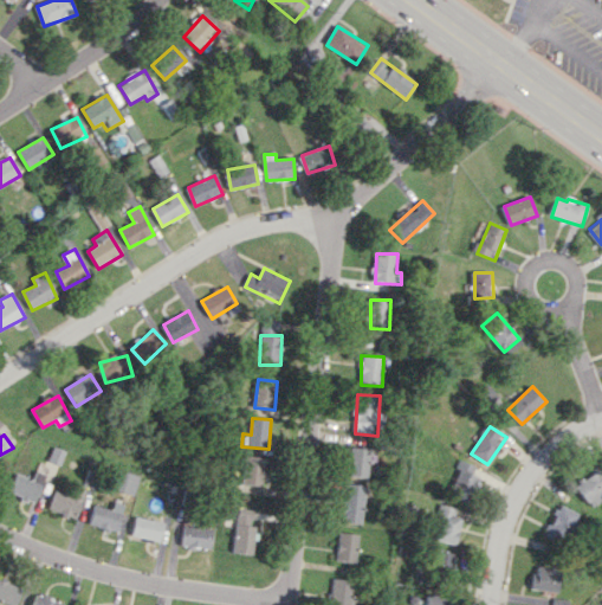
[(369,478),(373,450),(353,448),(350,476),(369,478)]
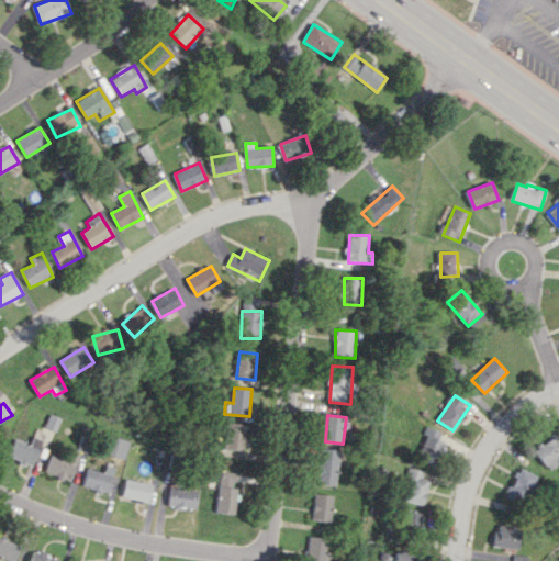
[(248,425),(231,423),(227,449),(244,451),(248,425)]
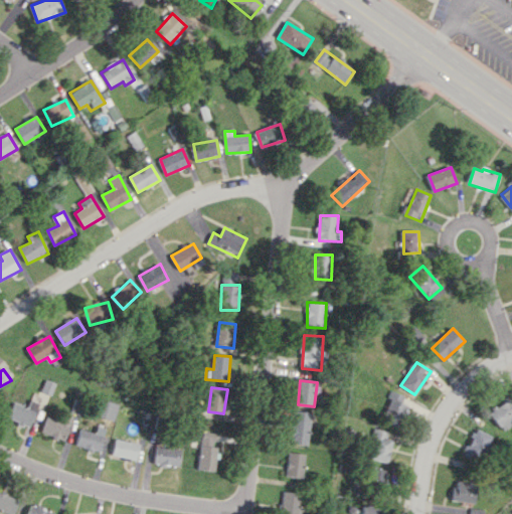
[(402,426),(410,398),(392,393),(384,421),(402,426)]
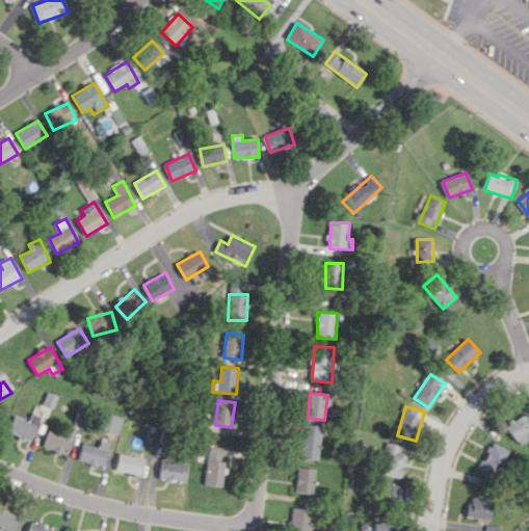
[(520,446),(528,440),(528,413),(508,426),(520,446)]
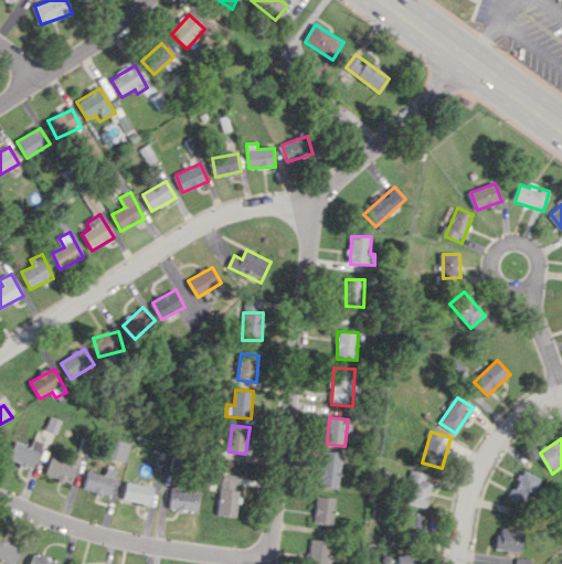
[(44,443),(35,439),(32,447),(16,442),(9,459),(34,469),(44,443)]
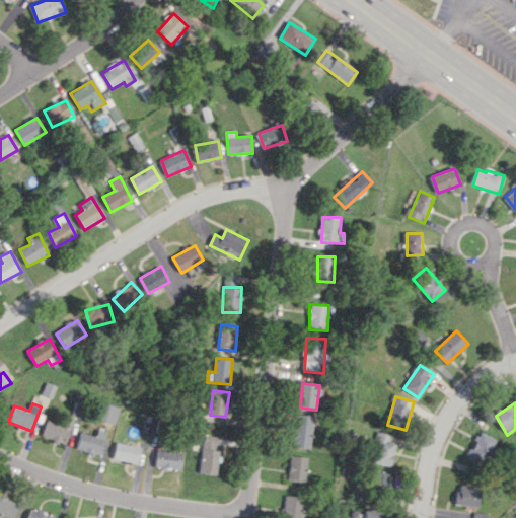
[(74,417),(84,420),(88,405),(78,403),(74,417)]
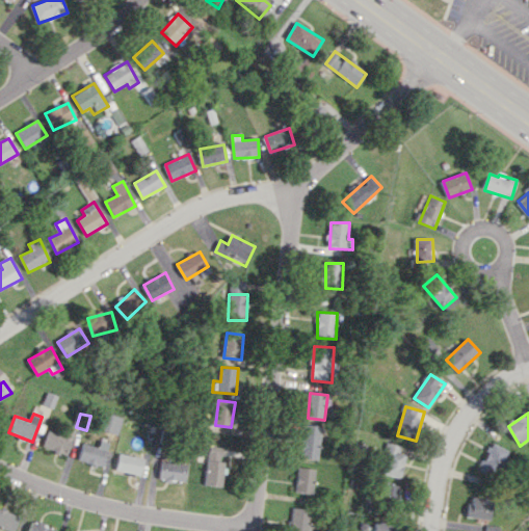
[(103,431),(120,435),(124,418),(107,414),(103,431)]
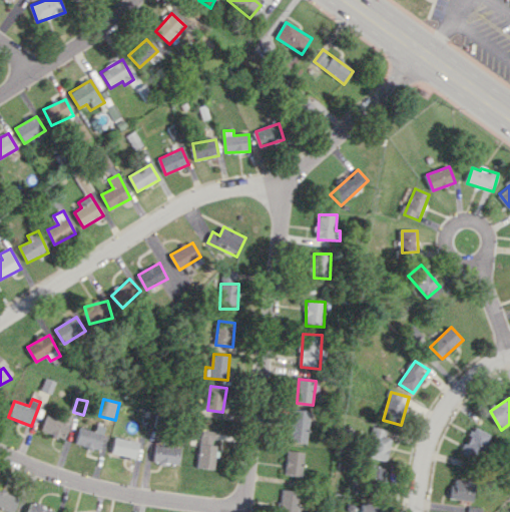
[(310,444),(311,411),(294,410),(292,443),(310,444)]
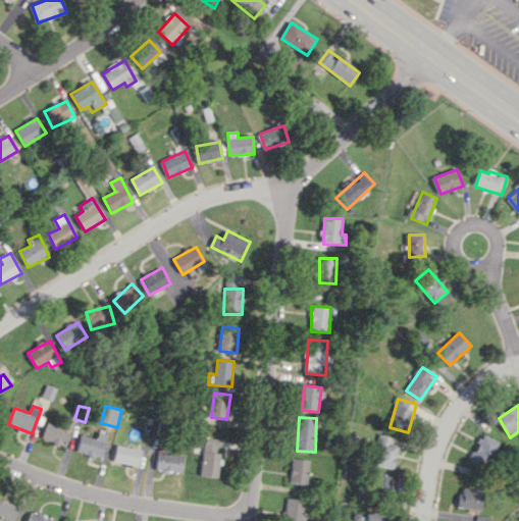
[(67,448),(75,423),(67,420),(64,427),(49,422),(43,438),(67,448)]
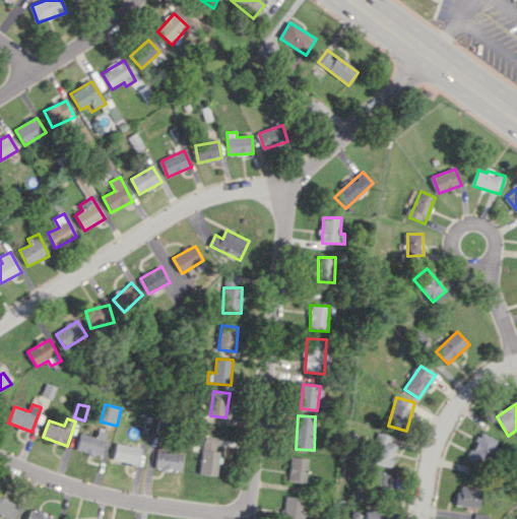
[(109,434),(101,432),(99,438),(83,434),(78,451),(102,457),(109,434)]
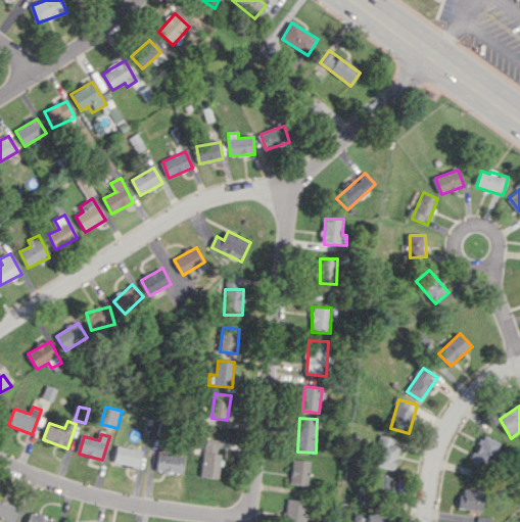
[(502,442),(483,436),(473,463),(491,470),(502,442)]
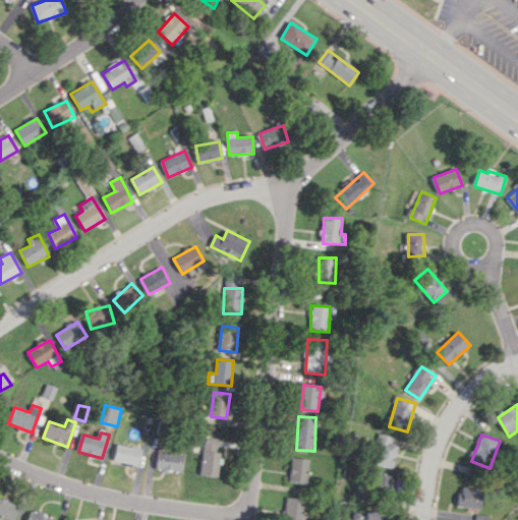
[(383,437),(376,464),(394,468),(401,441),(383,437)]
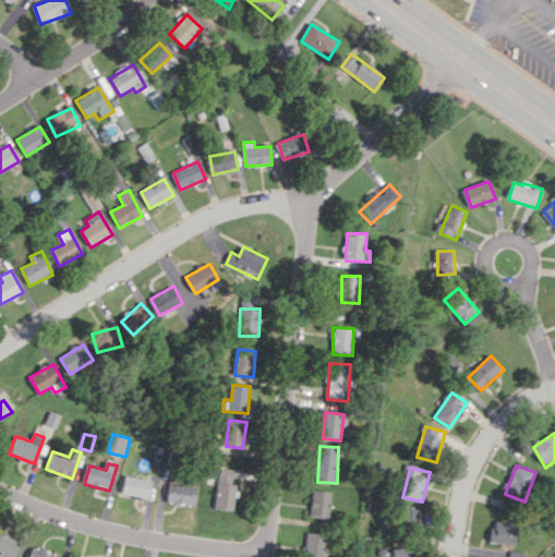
[(237,470),(220,469),(218,509),(236,510),(237,484),(236,483),(237,470)]
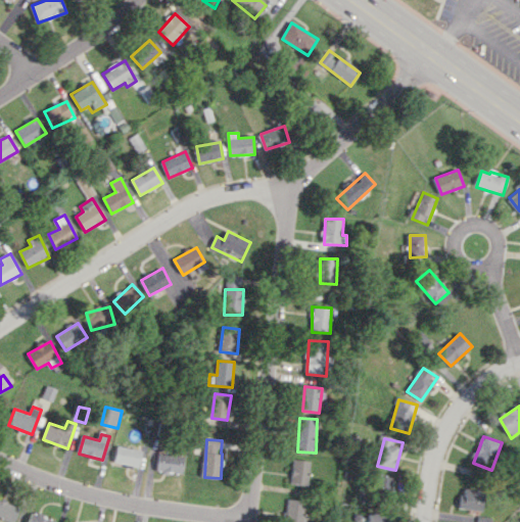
[(143,451),(119,446),(115,463),(140,467),(143,451)]
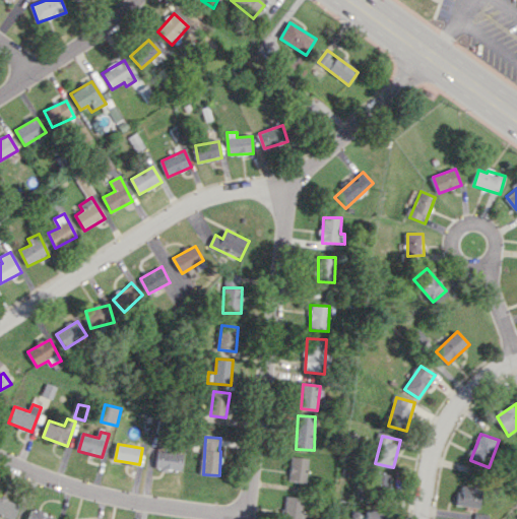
[(182,472),(184,454),(158,451),(156,468),(182,472)]
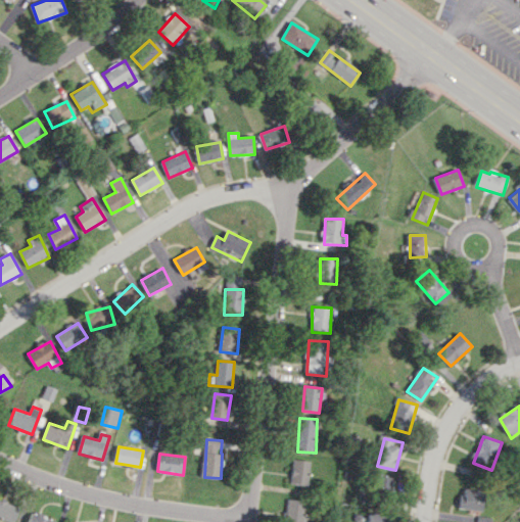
[(292,484),(310,486),(312,461),(294,460),(292,484)]
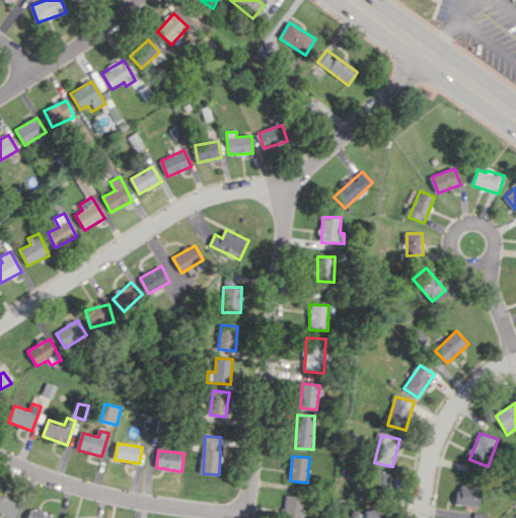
[(389,492),(394,474),(374,469),(370,487),(389,492)]
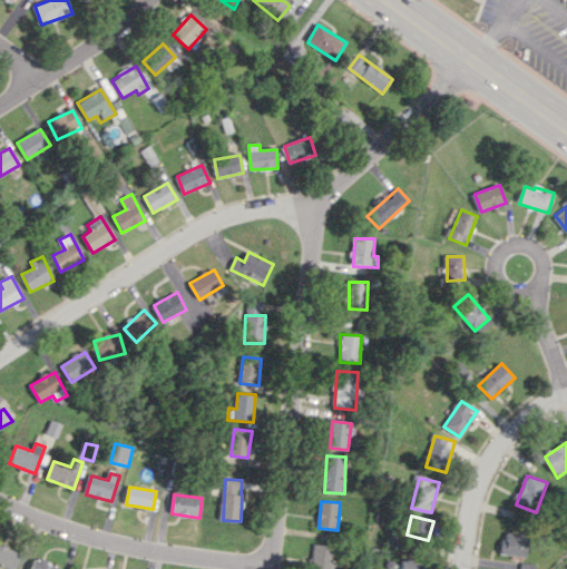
[(529,536),(506,533),(504,556),(527,558),(529,536)]
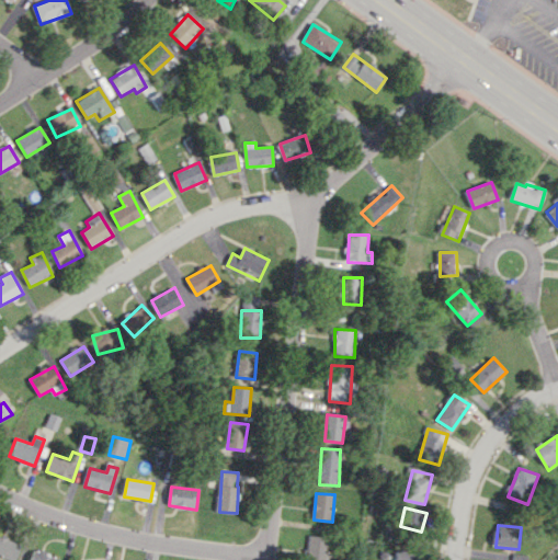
[(333,559),(334,555),(328,553),(329,537),(310,535),(307,559),(333,559)]
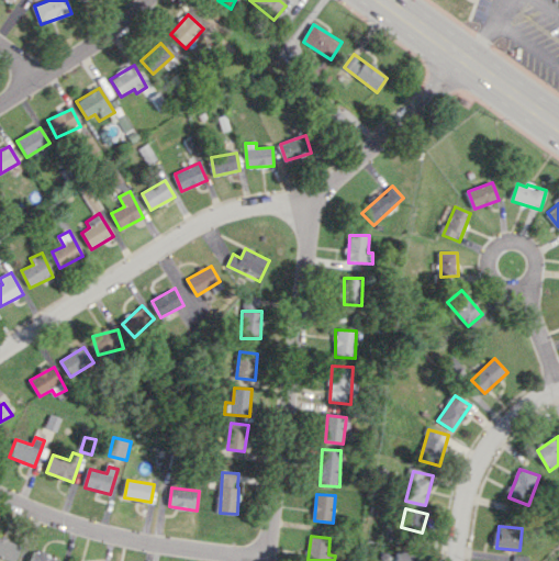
[(0,559),(4,560),(15,560),(22,546),(0,537),(0,559)]
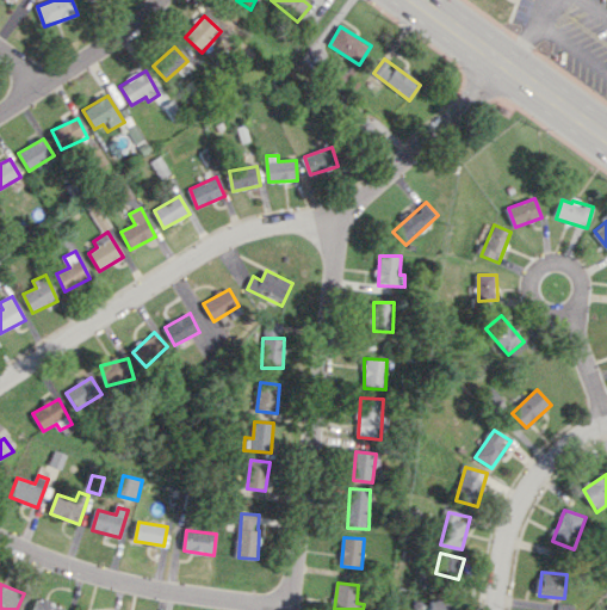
[(63,609),(39,599),(35,609),(63,609)]
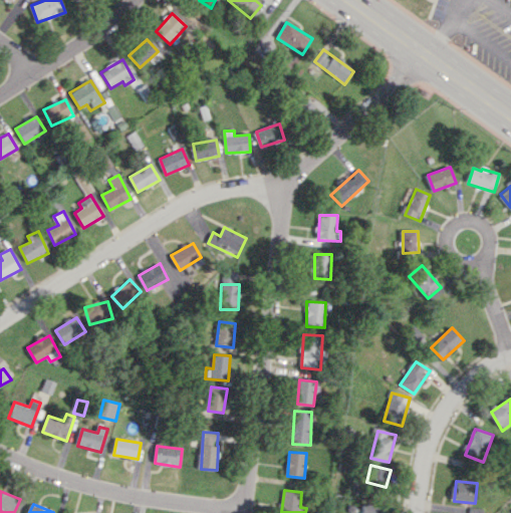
[(381,512),(382,505),(363,504),(362,512),(381,512)]
